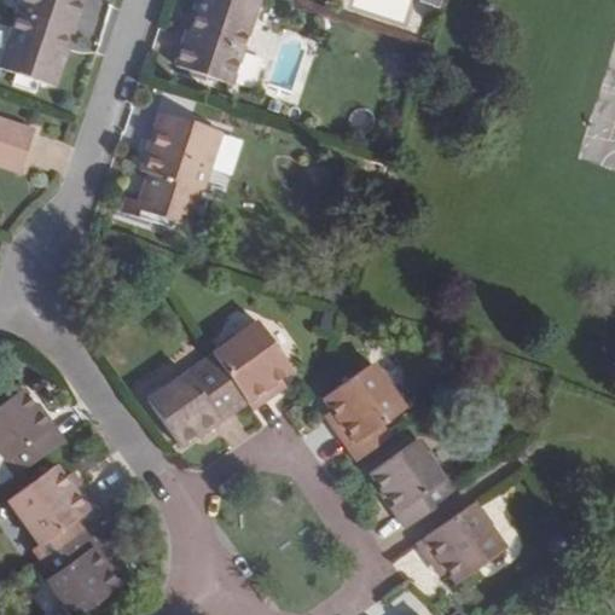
[(23,0),(16,22),(0,16),(0,65),(57,86),(71,46),(65,45),(70,30),(75,32),(85,0),(23,0)]
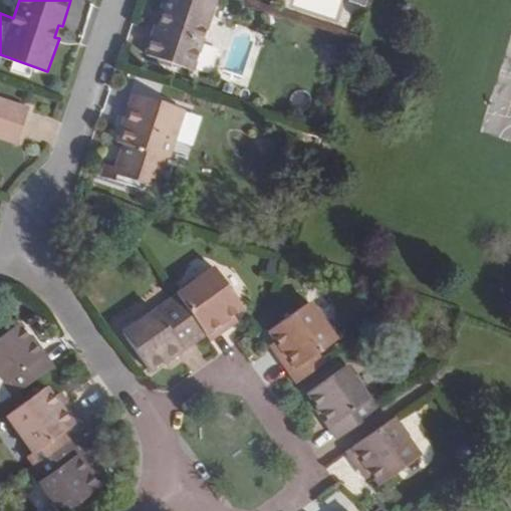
[(195,69),(216,0),(165,0),(148,53),(195,69)]
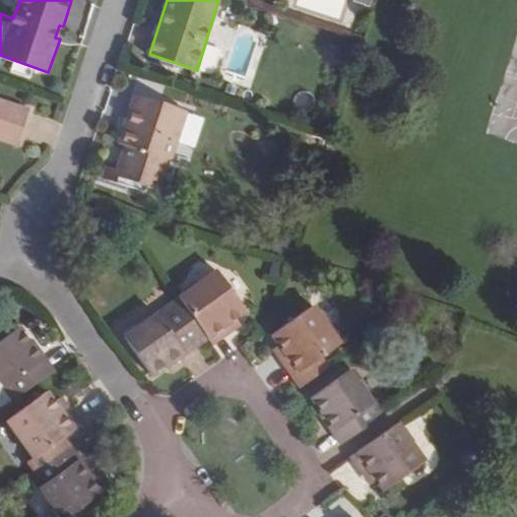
[(120,176),(148,185),(159,189),(171,157),(172,157),(188,109),(137,92),(120,141),(127,143),(120,167),(110,163),(105,178),(118,182),(120,176)]
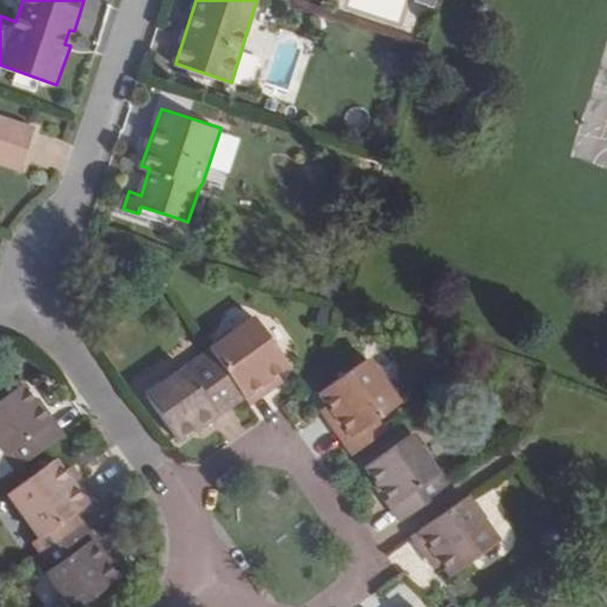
[(36,128),(0,116),(0,154),(24,162),(36,128)]
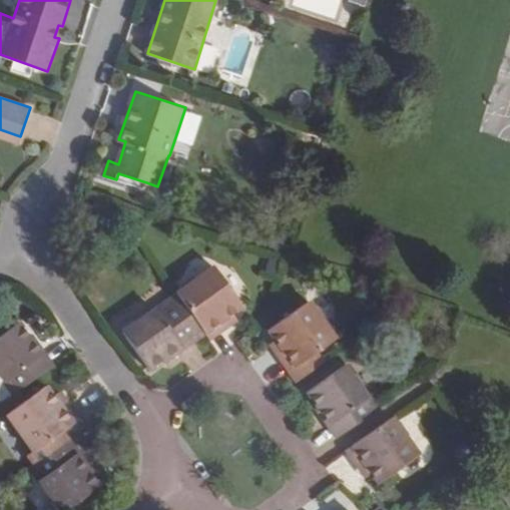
[(196,138),(203,112),(188,109),(181,134),(196,138)]
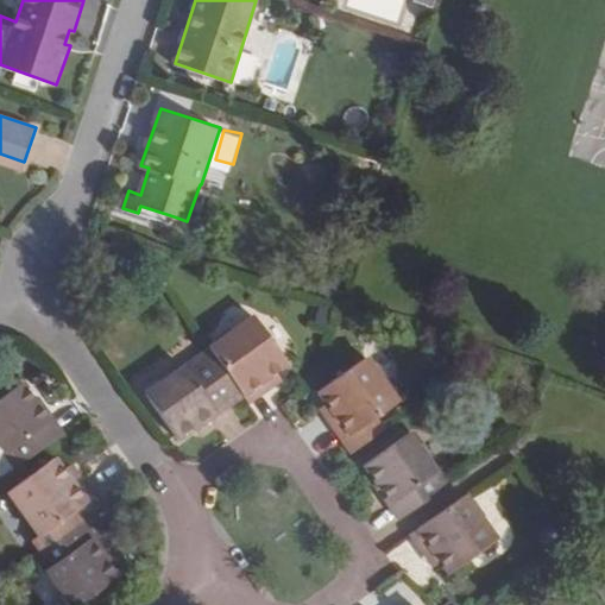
[(0,162),(21,169),(24,162),(0,153),(0,162)]
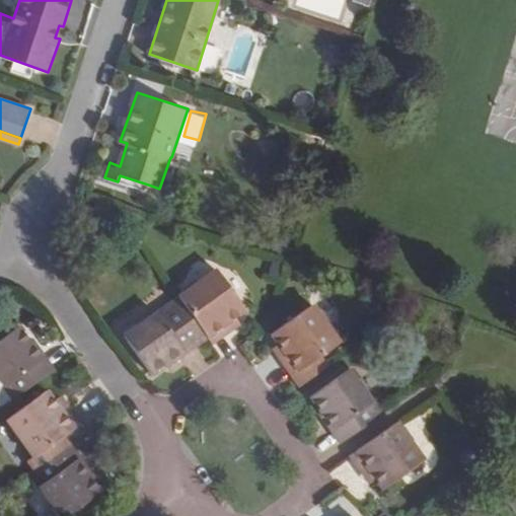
[(118,181),(146,191),(148,185),(120,175),(118,181)]
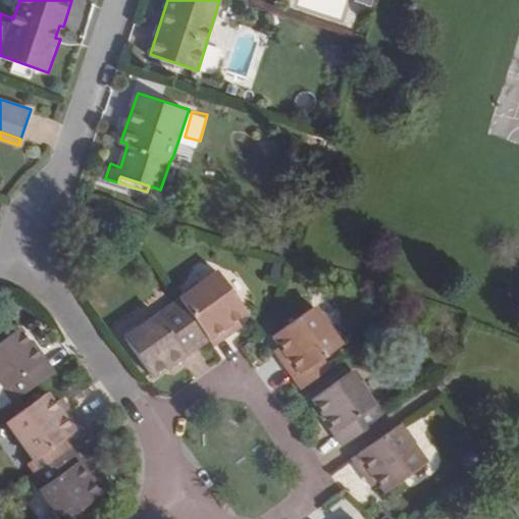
[(220,269),(182,298),(185,302),(210,339),(215,345),(236,329),(230,323),(250,310),(220,269)]
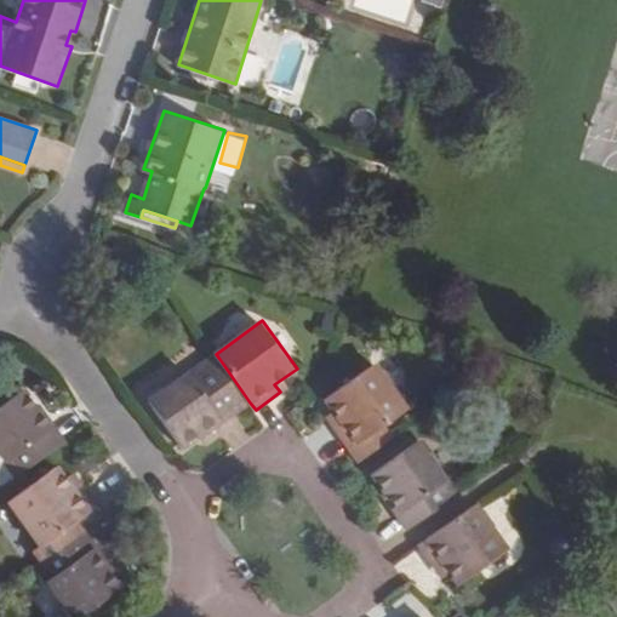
[(224,421),(250,403),(220,359),(195,377),(190,372),(150,400),(183,445),(223,418),(224,421)]
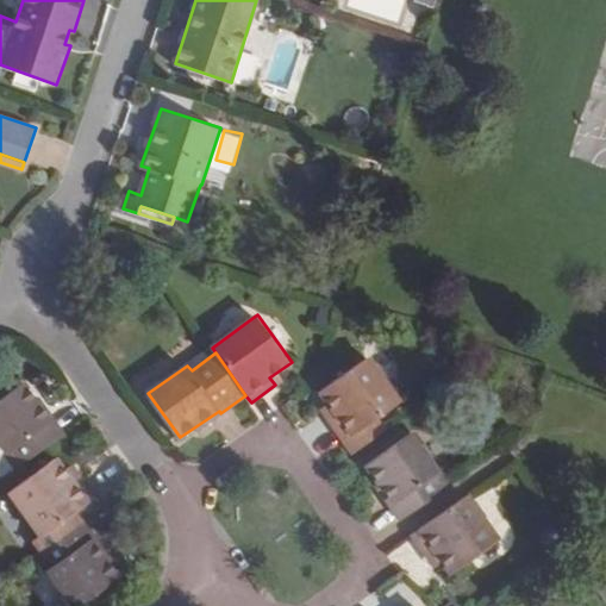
[(337,411),(331,416),(357,451),(383,432),(375,422),(403,401),(370,356),(322,389),(337,411)]
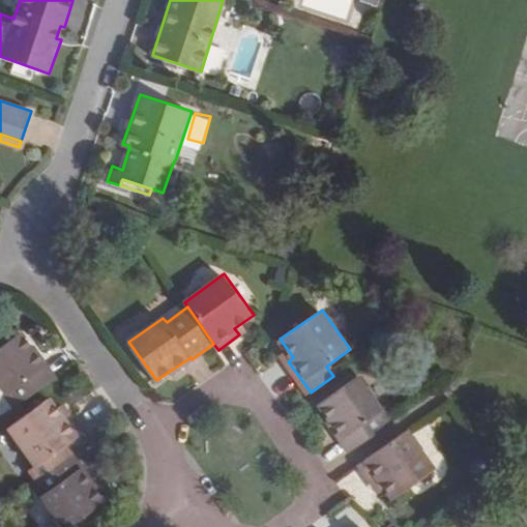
[(9,388),(19,402),(57,375),(48,361),(42,364),(29,348),(32,346),(22,330),(0,345),(0,383),(5,391),(9,388)]
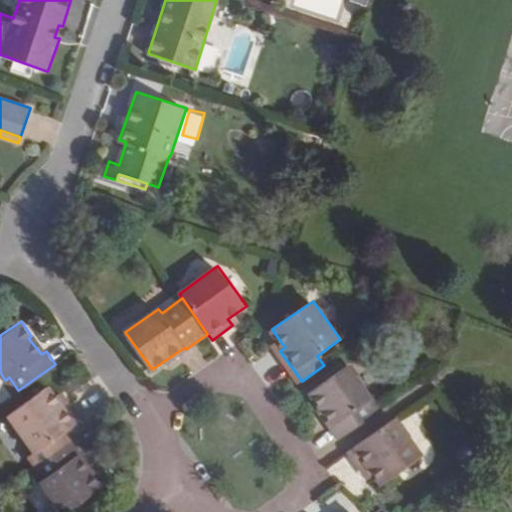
[(348,364),(310,391),(340,436),(390,401),(381,388),(371,395),(348,364)]
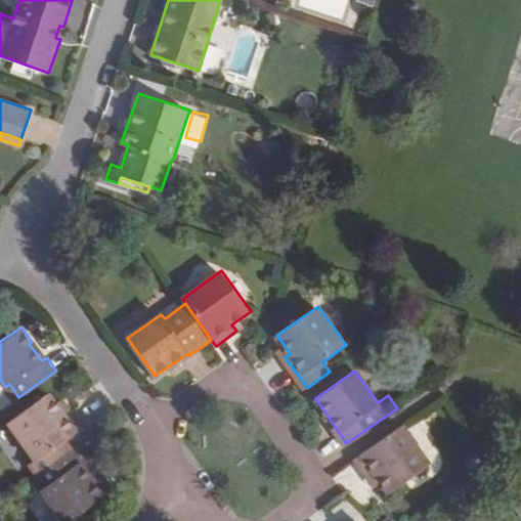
[(35,460),(26,467),(34,478),(75,448),(68,438),(83,427),(70,407),(63,413),(49,392),(8,421),(35,460)]
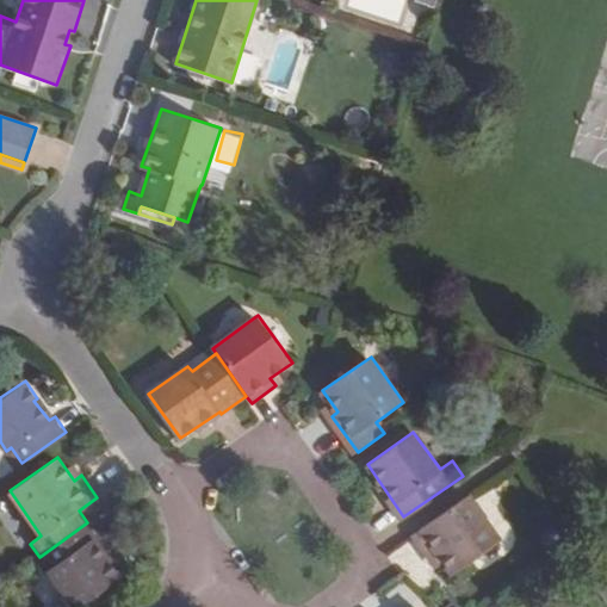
[(454,575),(500,539),(469,494),(413,533),(431,558),(439,552),(454,575)]
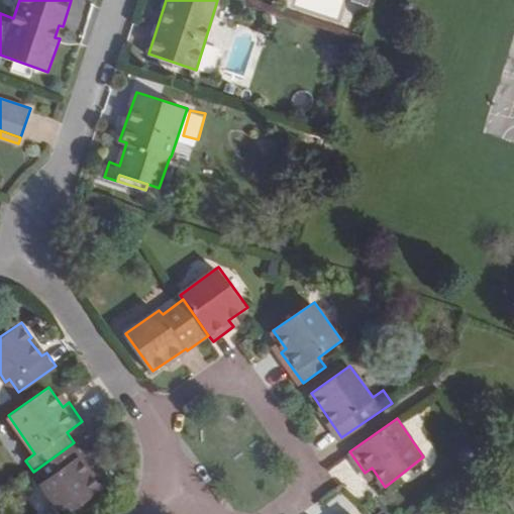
[(78,454),(81,452),(74,442),(33,472),(62,513),(67,513),(102,489),(78,454)]
